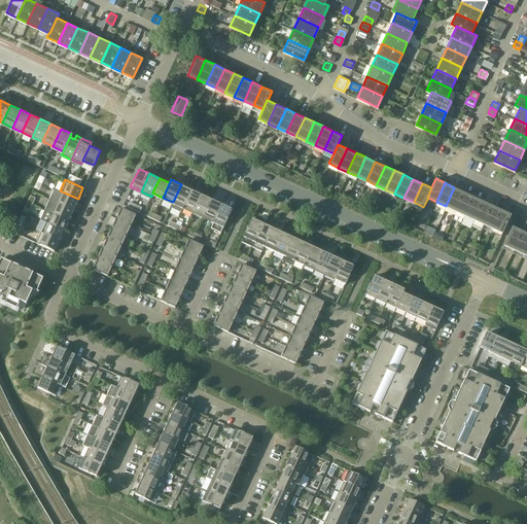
[(183,207),(191,188),(181,184),(173,202),(171,206),(181,210),(183,207)]
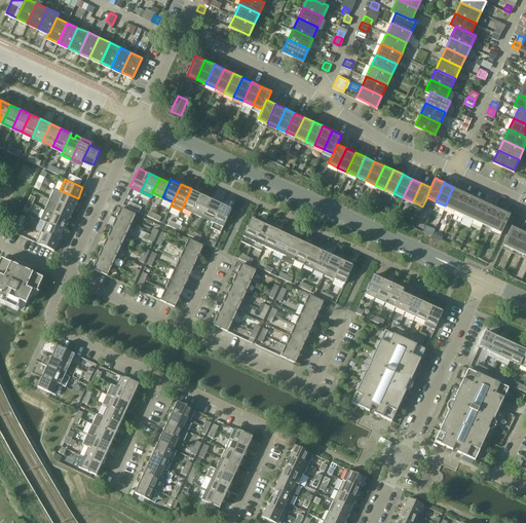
[(78,198),(60,190),(54,187),(49,197),(73,208),(78,198)]
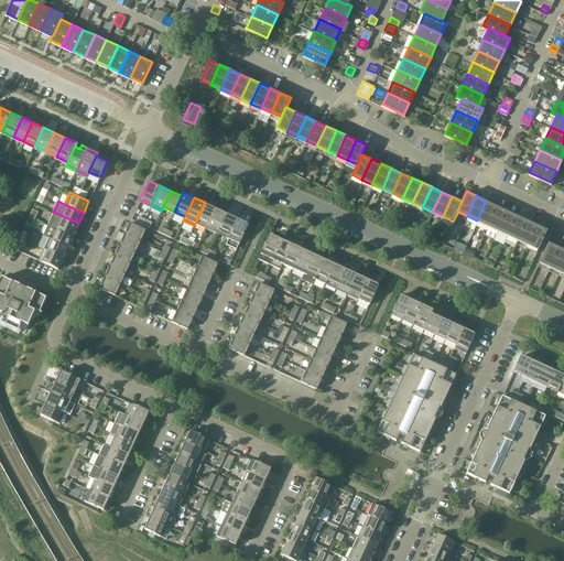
[(487,225),(497,205),(486,201),(477,220),(487,225)]
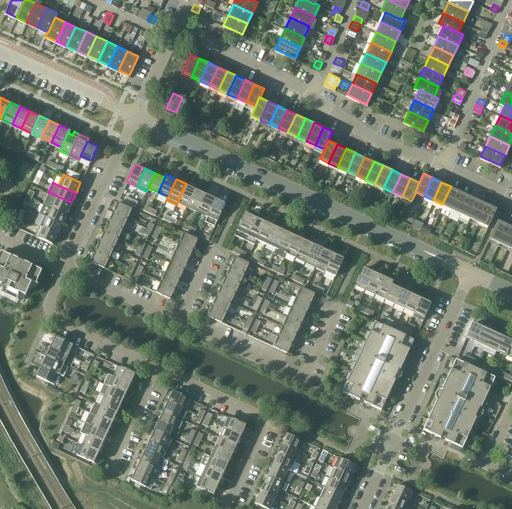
[(187,205),(195,188),(186,183),(178,201),(187,205)]
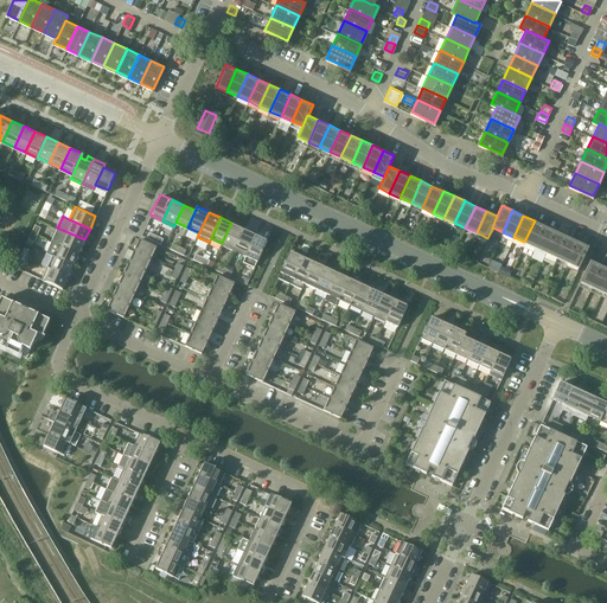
[(535,248),(545,225),(535,220),(524,242),(535,248)]
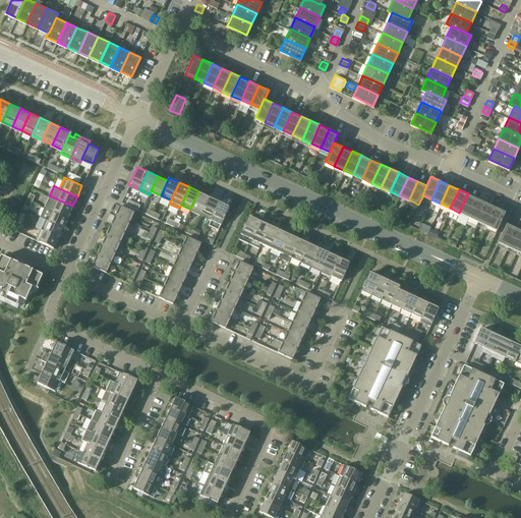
[(200,214),(209,195),(198,191),(190,209),(200,214)]
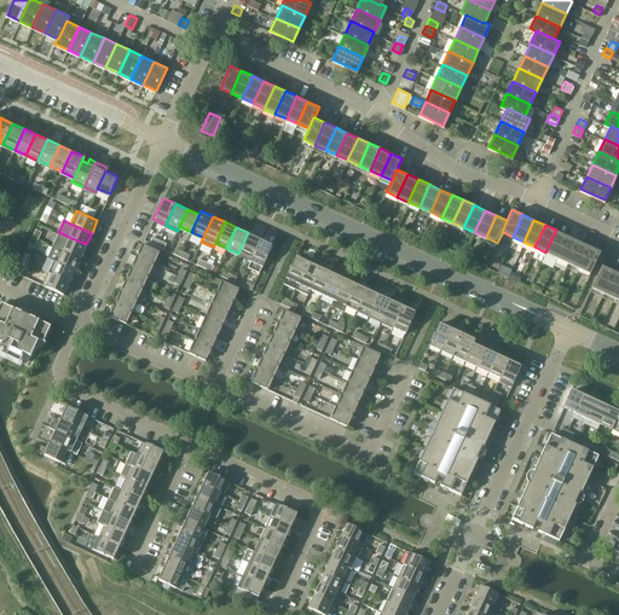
[(556,257),(567,235),(556,230),(545,253),(556,257)]
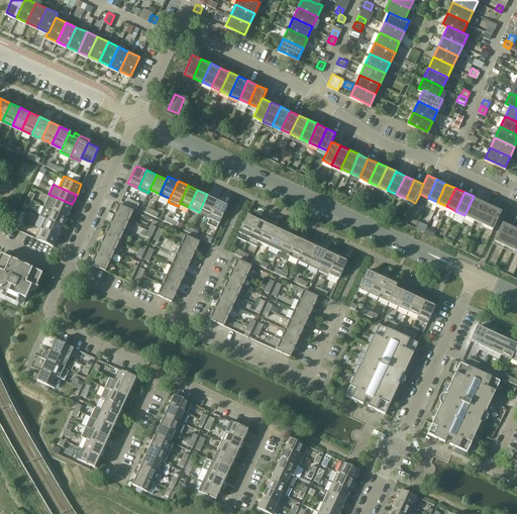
[(67,214),(72,204),(48,194),(44,204),(67,214)]
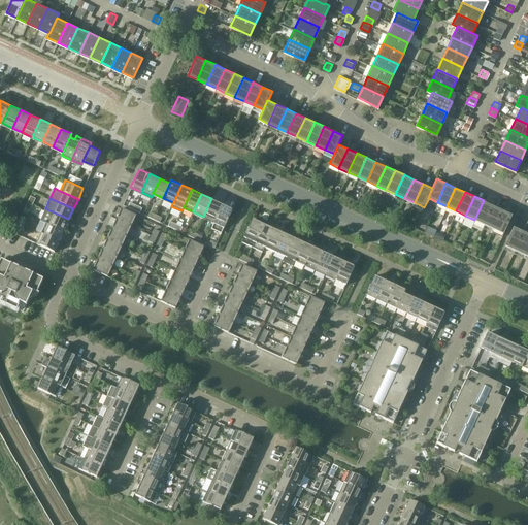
[(213,221),(222,203),(211,198),(203,217),(213,221)]
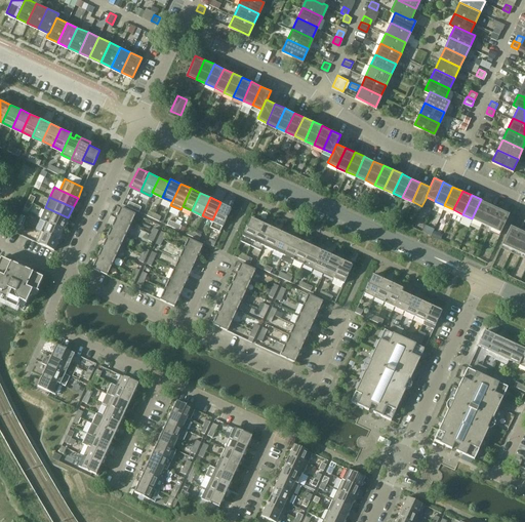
[(482,223),(490,204),(481,199),(472,218),(482,223)]
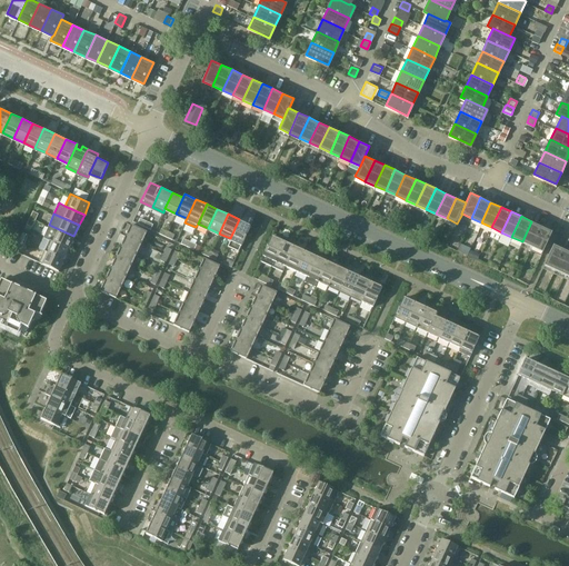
[(250,225),(239,219),(230,238),(227,245),(239,250),(250,225)]
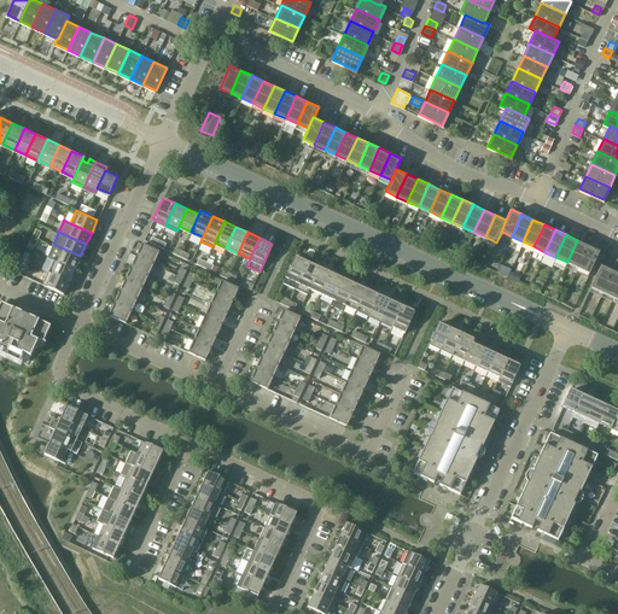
[(448,239),(445,245),(453,249),(455,243),(448,239)]
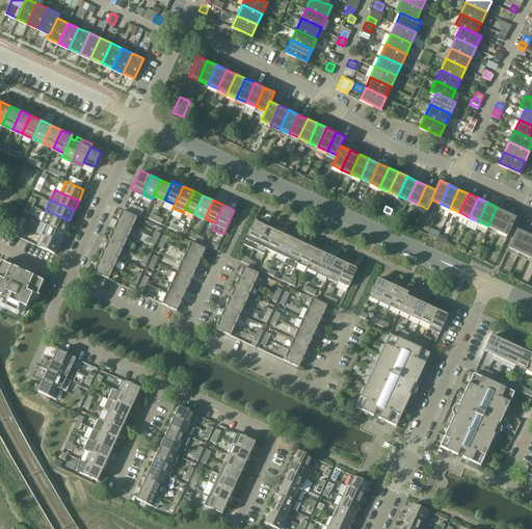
[(498,230),(506,211),(497,207),(488,226),(498,230)]
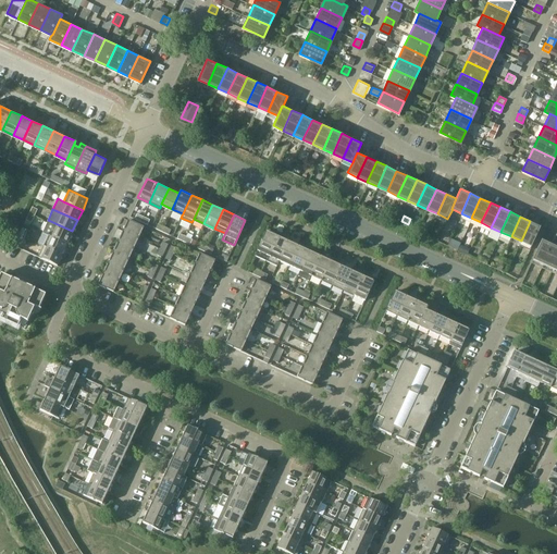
[(144,224),(133,220),(128,218),(123,229),(138,236),(144,224)]
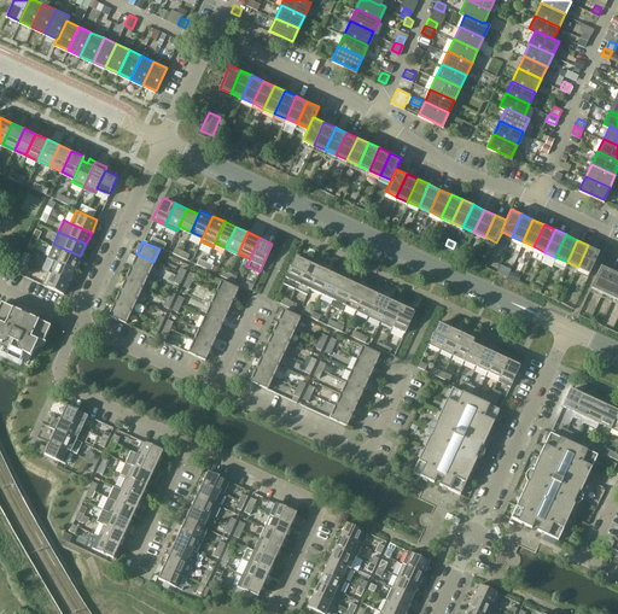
[(75,268),(80,256),(53,244),(47,255),(53,258),(75,268)]
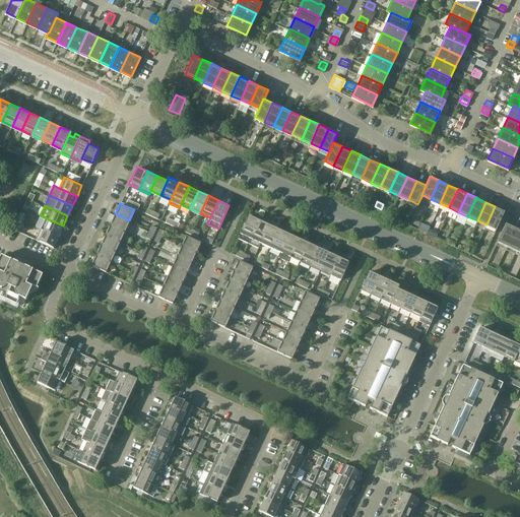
[(496,230),(505,210),(495,206),(486,224),(496,230)]
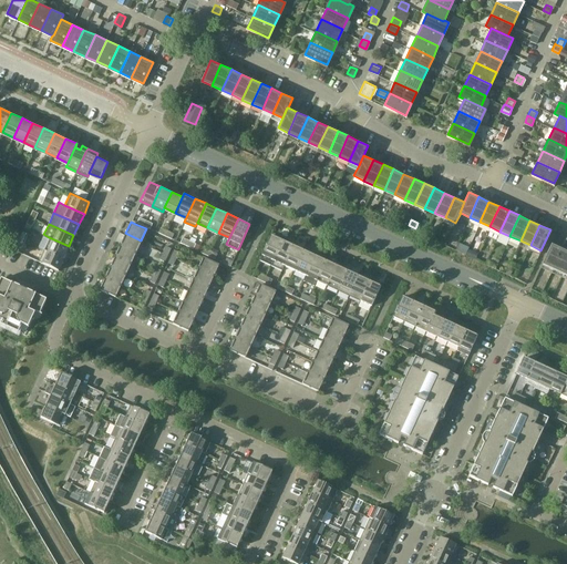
[(141,241),(125,233),(121,244),(136,252),(141,241)]
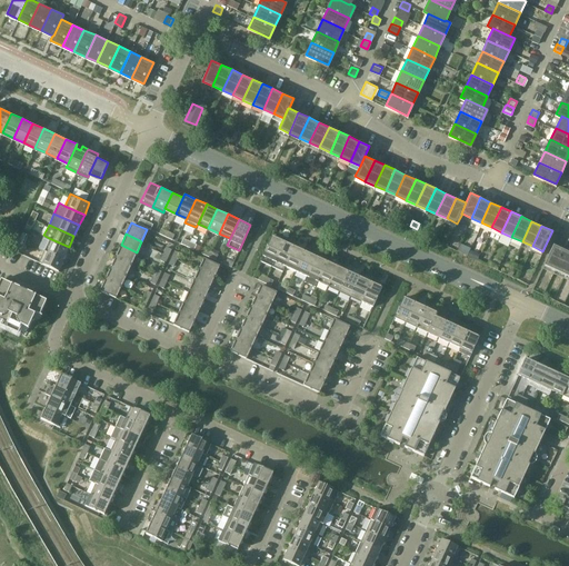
[(272,265),(283,240),(272,235),(260,259),(272,265)]
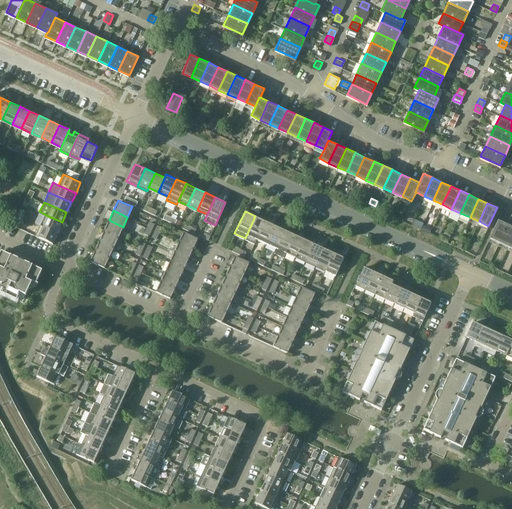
[(57,232),(62,222),(44,214),(40,224),(57,232)]
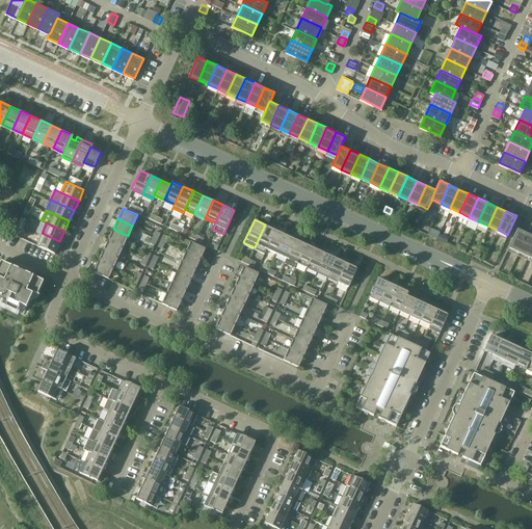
[(267,246),(275,229),(265,225),(255,247),(264,252),(267,246)]
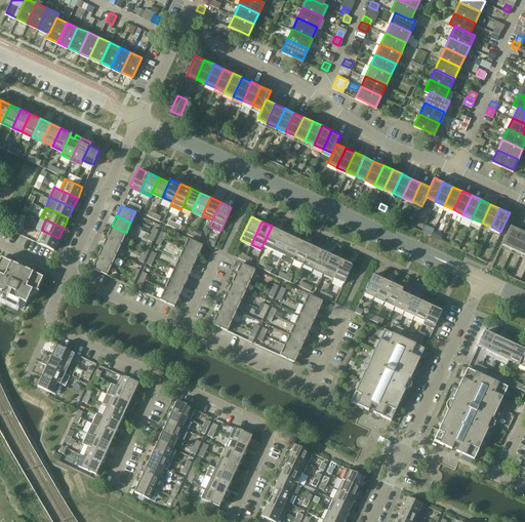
[(511,247),(520,229),(511,225),(501,243),(511,247)]
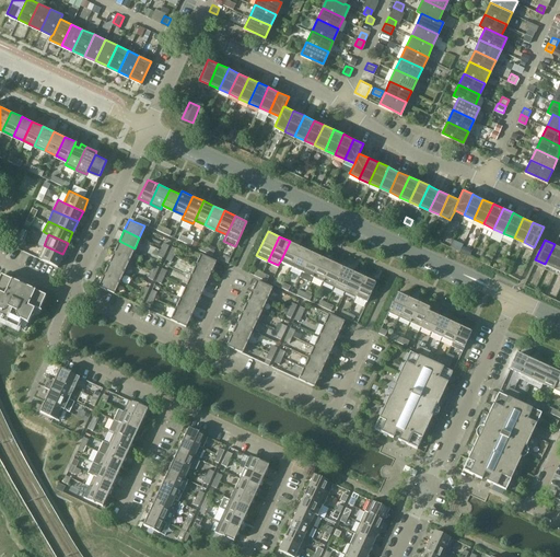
[(135,248),(119,241),(114,252),(129,258),(135,248)]
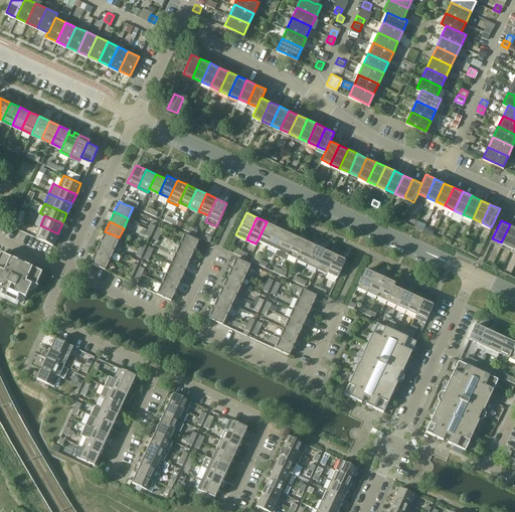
[(268,243),(276,226),(267,221),(259,238),(268,243)]
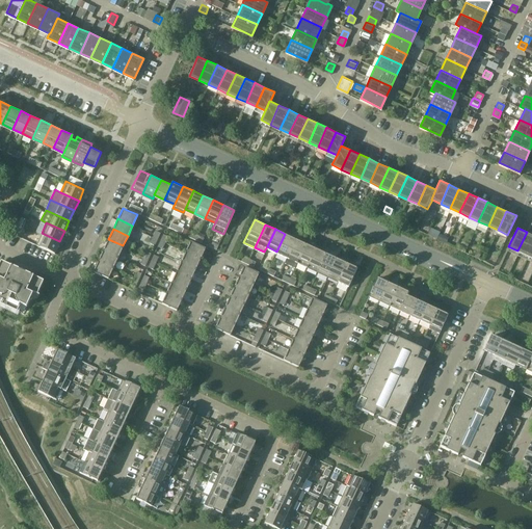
[(440,232),(437,237),(447,241),(449,236),(440,232)]
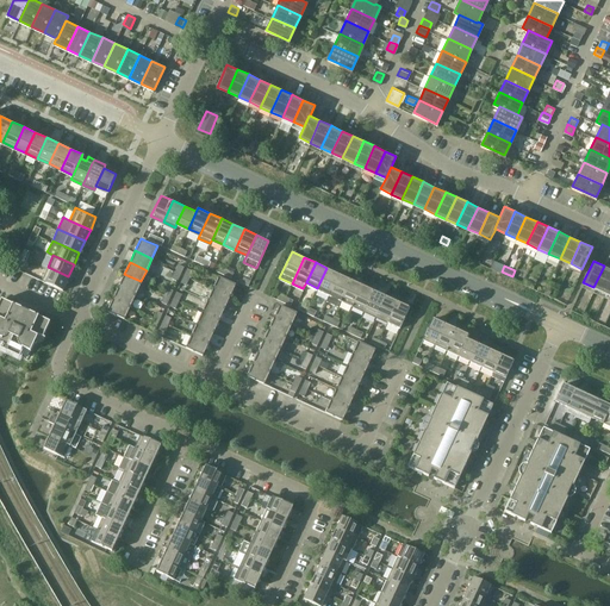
[(605,293),(609,281),(609,268),(604,266),(593,287),(605,293)]
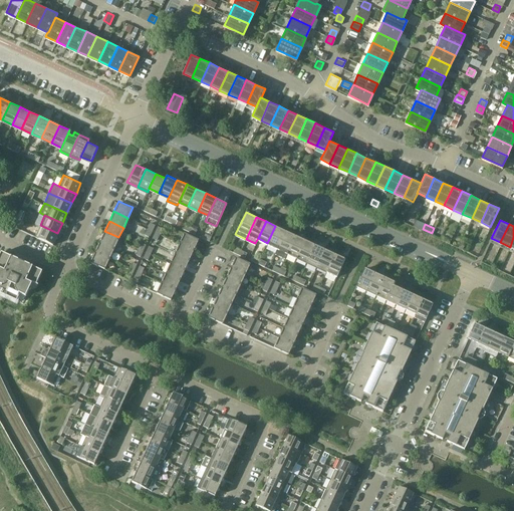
[(53,243),(57,233),(40,225),(35,235),(53,243)]
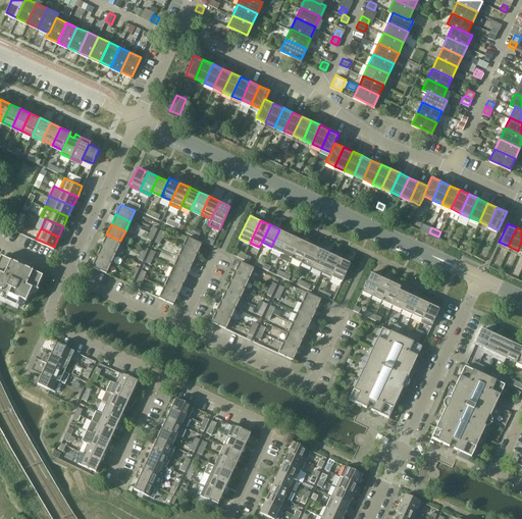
[(281,252),(290,234),(279,229),(271,247),(281,252)]
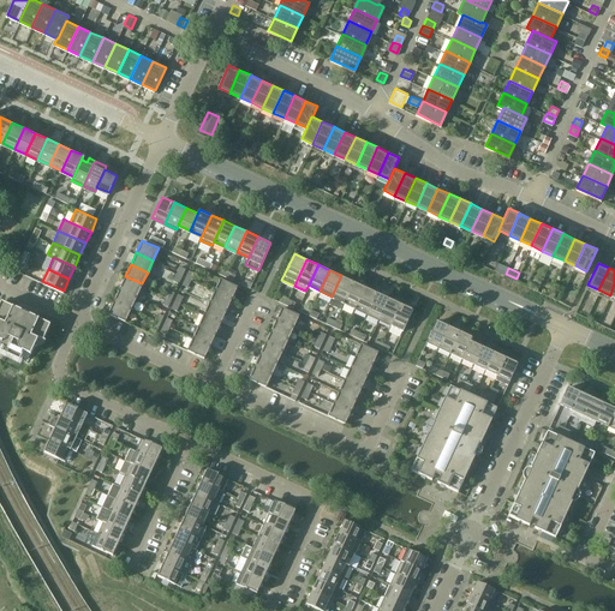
[(341,307),(344,301),(353,281),(341,275),(332,297),(329,301),(341,307)]
